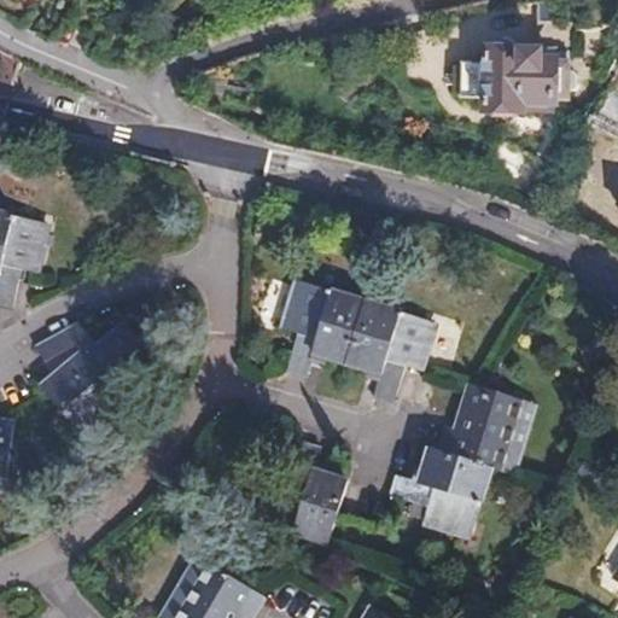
[(555,100),(570,101),(570,92),(575,91),(577,87),(577,74),(575,73),(575,62),(569,60),(569,51),(584,51),(583,21),(541,21),(542,51),(522,51),(514,42),(506,40),(497,42),(491,52),(487,52),(487,63),(461,63),(460,69),(454,69),(455,92),(460,93),(460,98),(485,99),(487,111),(542,112),(542,104),(555,105),(555,100)]
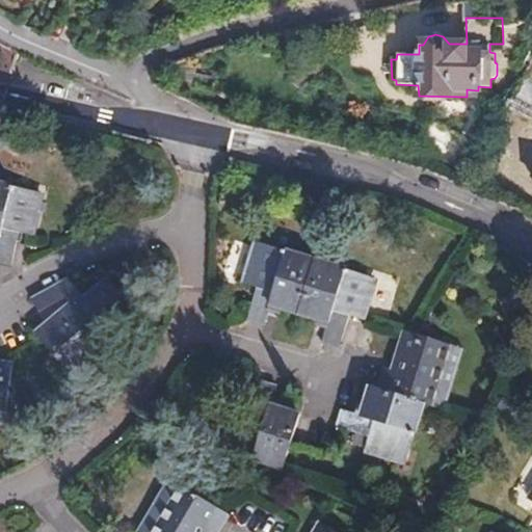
[(531,122),(531,80),(519,74),(504,102),(506,108),(531,122)]
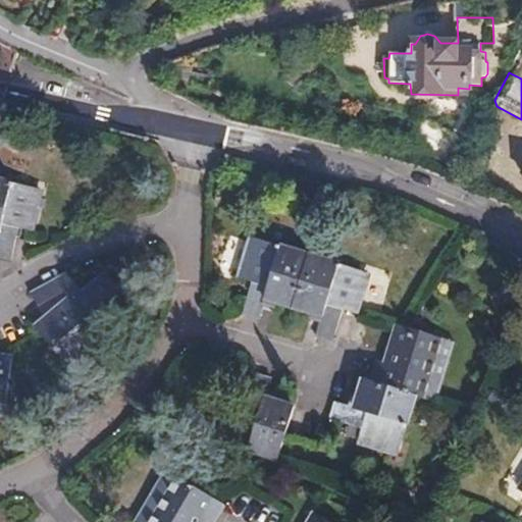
[(0,256),(10,259),(18,227),(30,229),(39,188),(0,178),(0,256)]
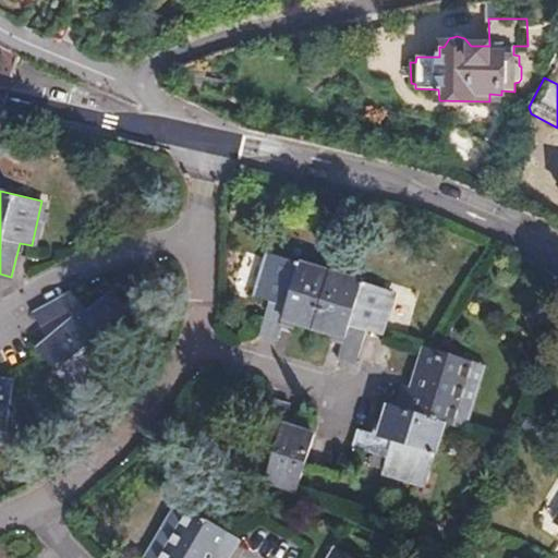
[(292,324),(312,329),(329,273),(269,254),(256,298),(267,301),(256,335),(276,340),(283,315),(292,317),(292,324)]
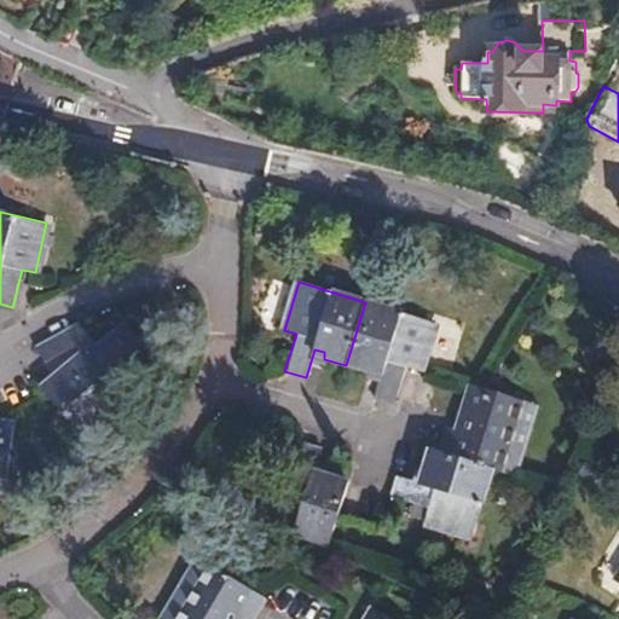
[(381,370),(371,398),(392,404),(404,366),(417,371),(433,323),(365,302),(346,365),(368,371),(369,366),(381,370)]
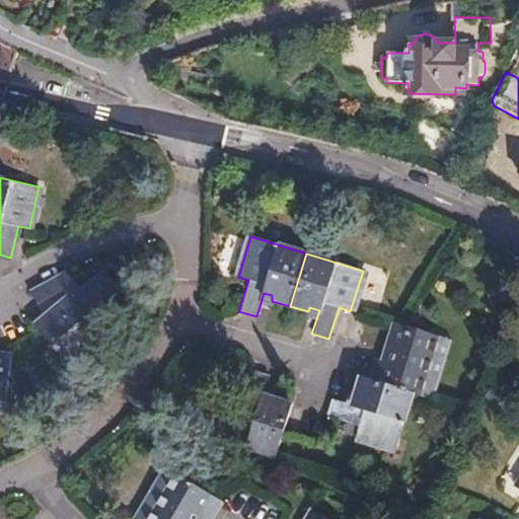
[(81,291),(65,271),(28,290),(35,303),(64,289),(71,298),(64,305),(62,302),(35,325),(66,362),(72,356),(70,354),(83,344),(85,346),(124,313),(109,296),(119,289),(104,271),(81,291)]
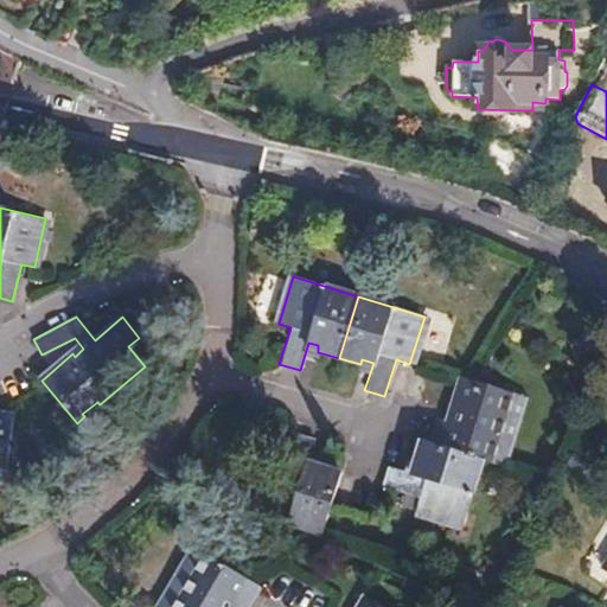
[(128,346),(145,366),(154,358),(139,338),(128,346)]
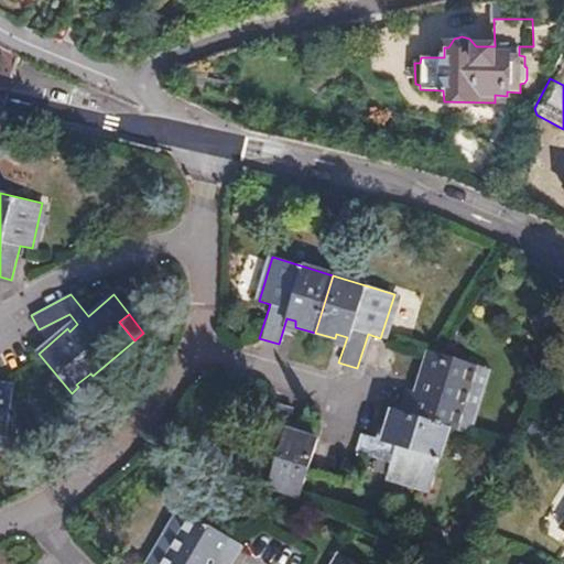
[(475,365),(427,350),(416,383),(422,387),(419,394),(404,390),(397,412),(448,429),(467,435),(475,412),(463,408),(475,365)]
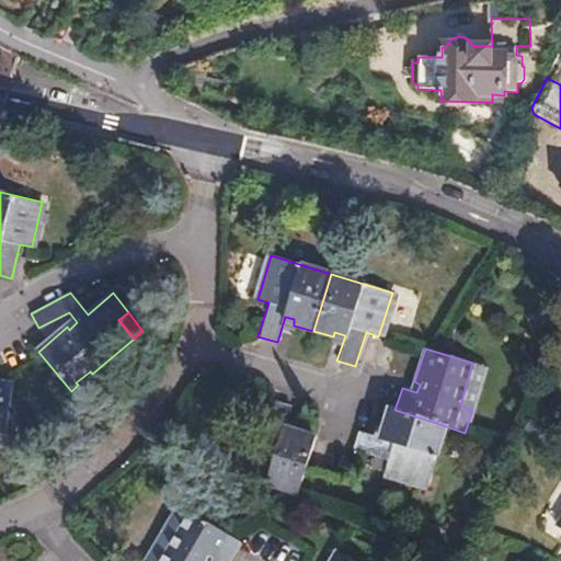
[(485,367),(472,363),(460,405),(472,410),(485,367)]
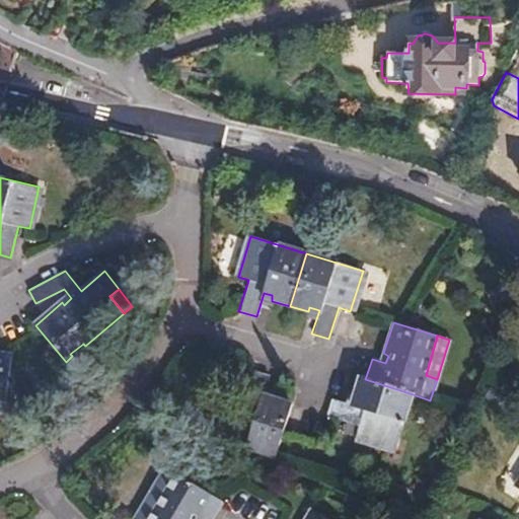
[(0,400),(4,401),(11,355),(0,354),(0,400)]
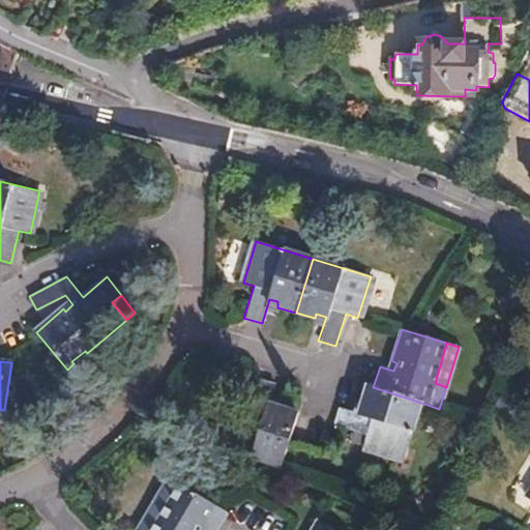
[(223,448),(281,467),(296,412),(277,407),(276,411),(266,408),(273,384),(257,379),(246,411),(235,408),(223,448)]
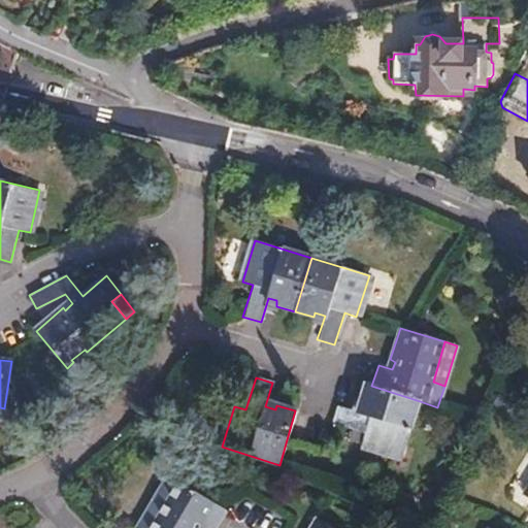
[(420,401),(371,386),(365,384),(359,402),(363,404),(361,414),(337,406),(332,425),(363,434),(360,446),(401,458),(420,401)]
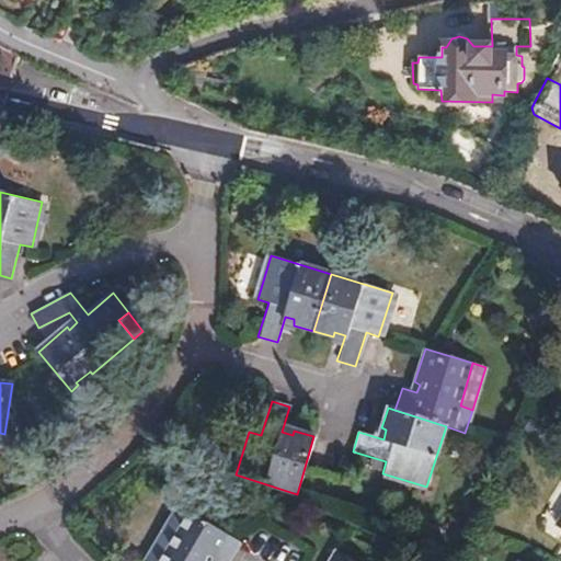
[(228,560),(240,544),(176,505),(164,525),(175,531),(158,560),(210,560),(214,556),(221,560),(228,560)]
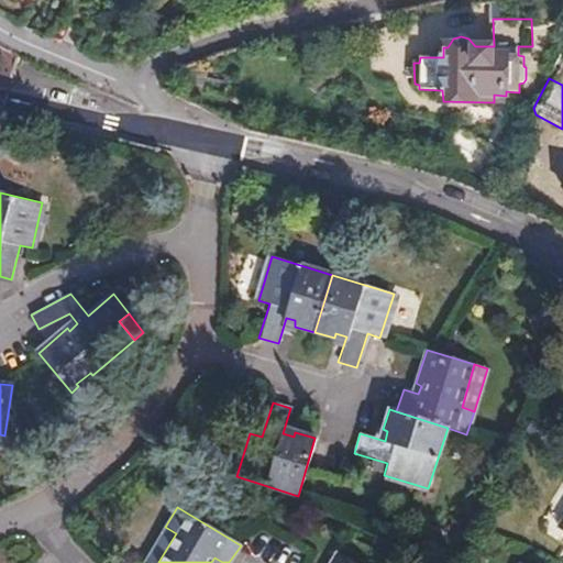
[(144,562),(158,562),(176,533),(165,527),(144,562)]
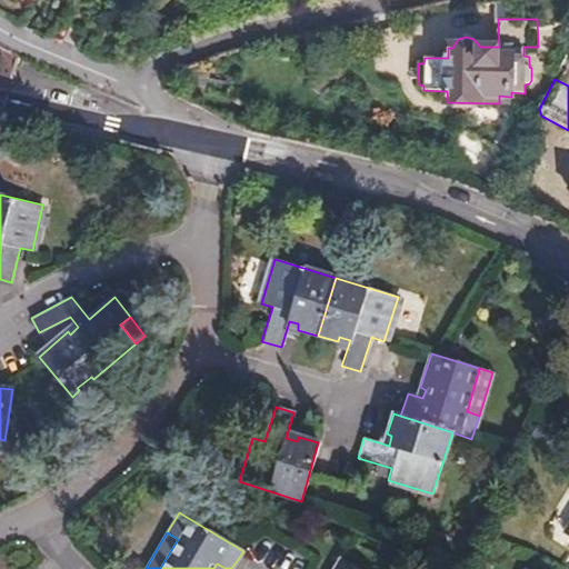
[(356,568),(340,559),(333,568),(356,568)]
